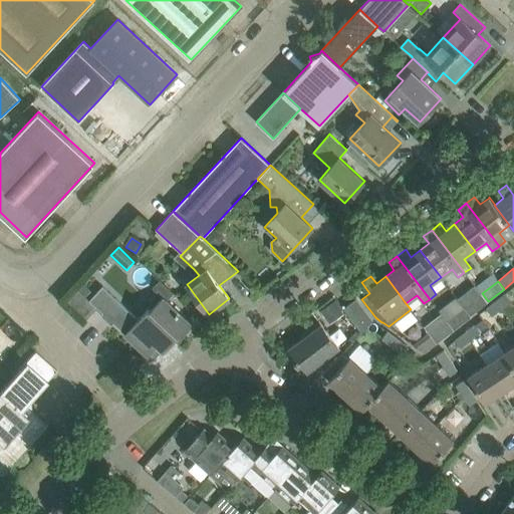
[(164,351),(177,337),(179,340),(192,325),(163,298),(151,311),(149,309),(139,320),(102,286),(89,300),(102,313),(100,315),(101,316),(103,314),(112,322),(110,324),(111,325),(113,323),(150,357),(160,347),(164,351)]
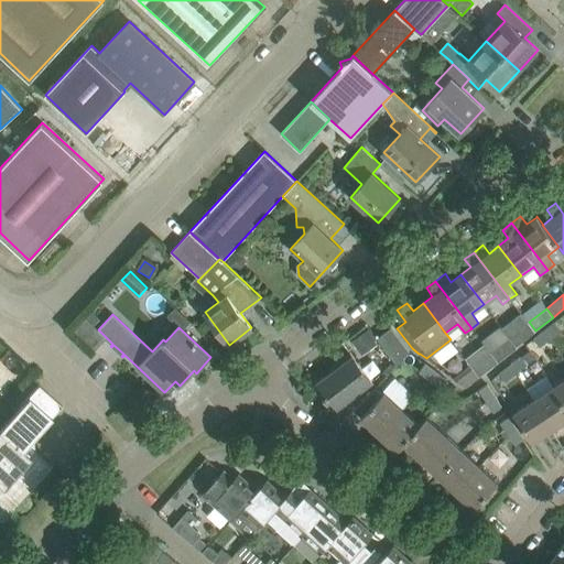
[(561,329),(555,322),(544,331),(550,338),(561,329)]
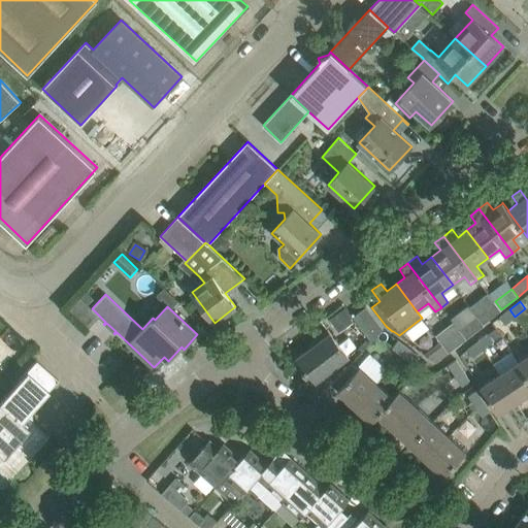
[(383,329),(366,306),(353,317),(371,341),(383,329)]
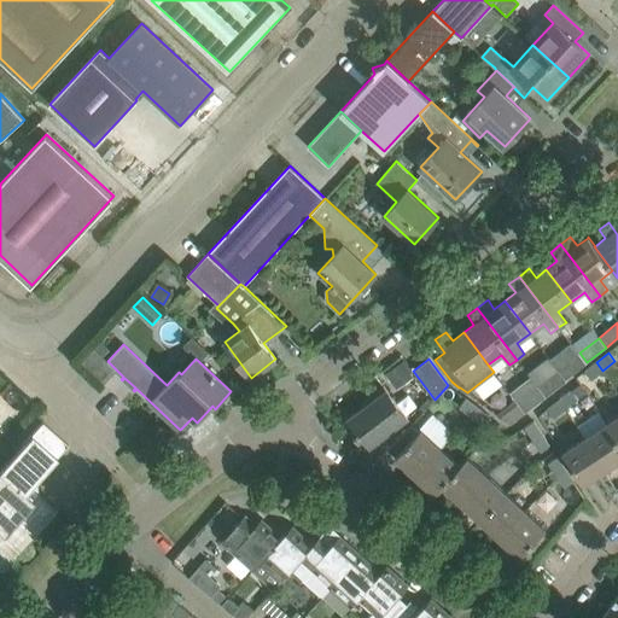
[(602,371),(596,362),(584,372),(590,379),(602,371)]
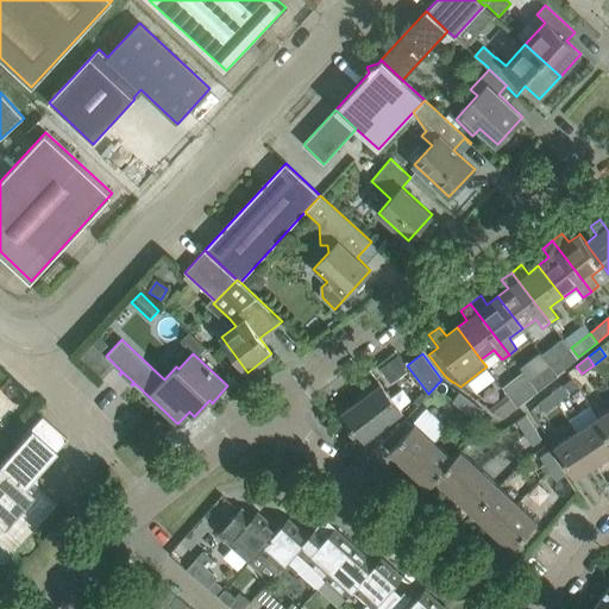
[(538,391),(558,375),(550,364),(529,380),(532,382),(538,391)]
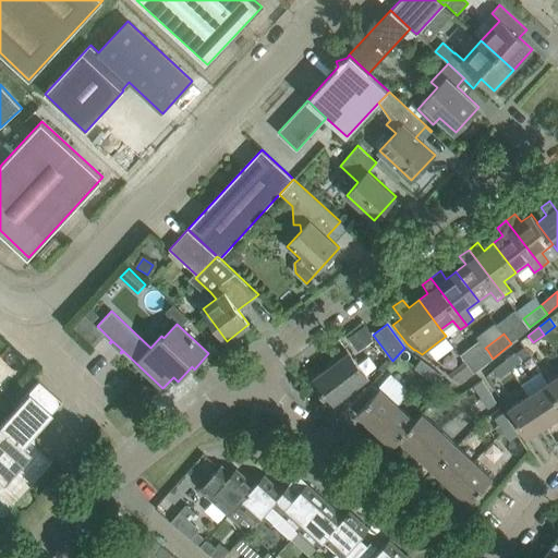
[(328,368),(312,380),(323,395),(326,392),(334,403),(368,377),(347,349),(325,365),(328,368)]
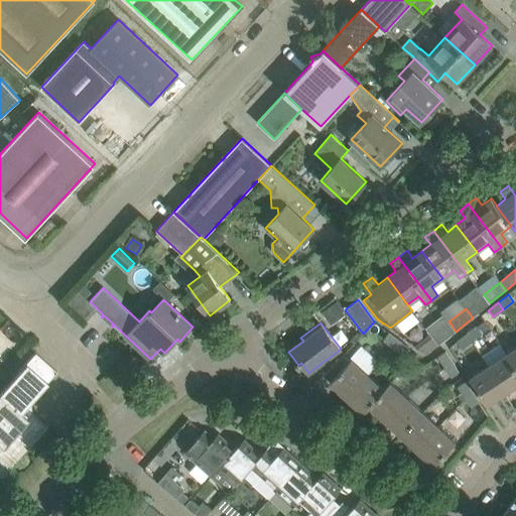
[(457,333),(456,332),(450,324),(433,338),(438,345),(457,333)]
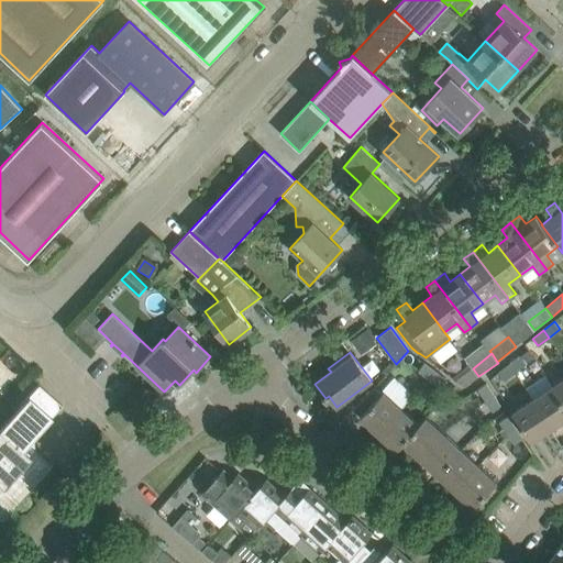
[(527,363),(521,356),(520,355),(509,365),(515,372),(527,363)]
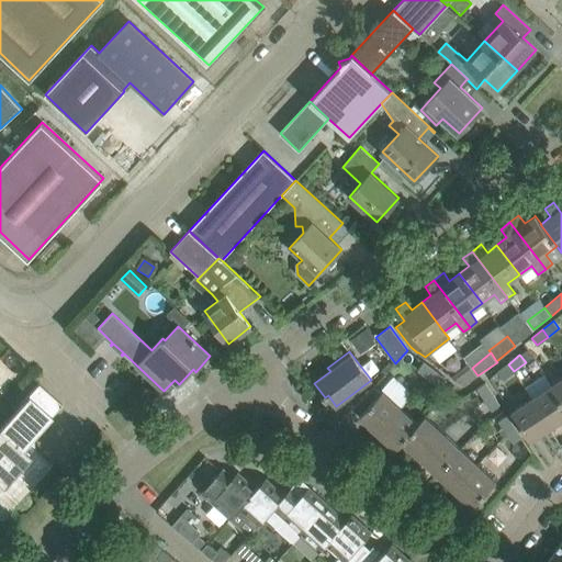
[(430,378),(435,370),(424,362),(418,370),(430,378)]
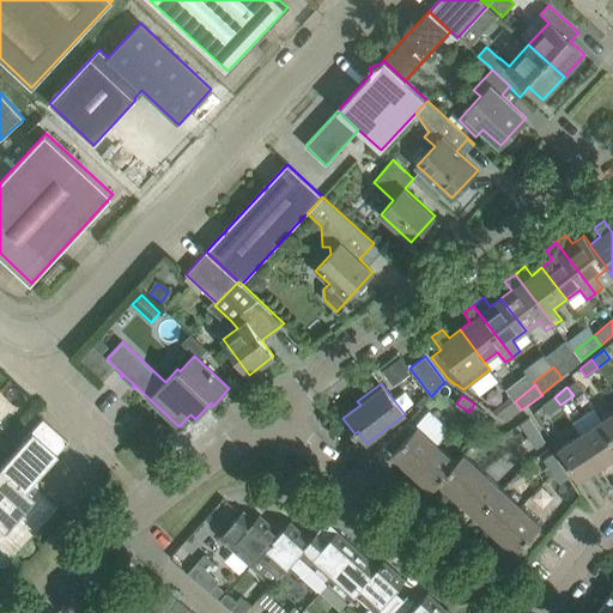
[(548,414),(560,405),(554,398),(542,407),(544,407),(548,414)]
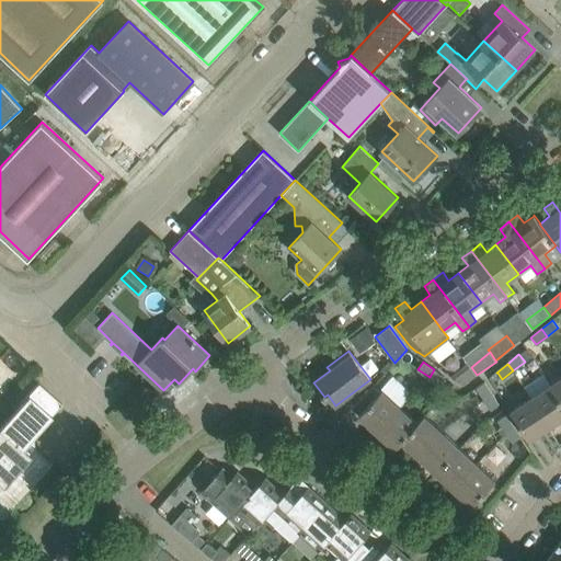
[(464,387),(477,375),(471,367),(455,380),(464,387)]
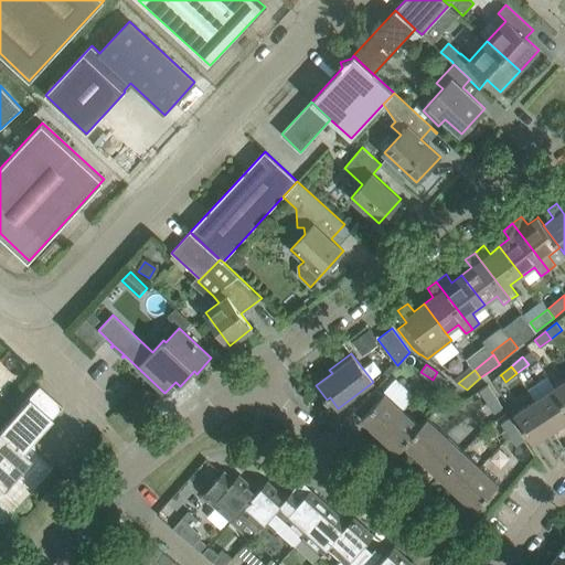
[(449,381),(437,372),(433,380),(444,387),(448,382),(449,381)]
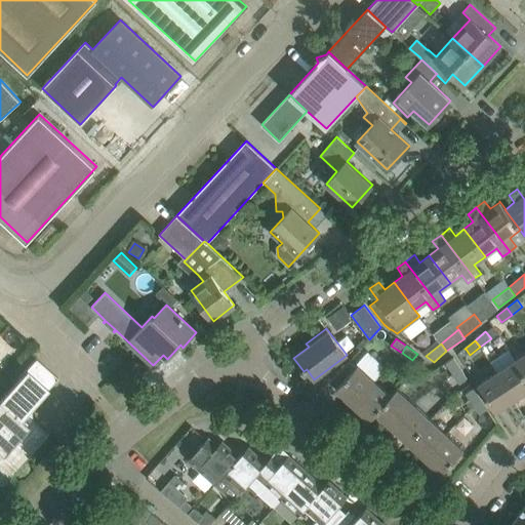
[(509,350),(489,362),(496,372),(515,399),(524,392),(524,374),(516,360),(509,350)]
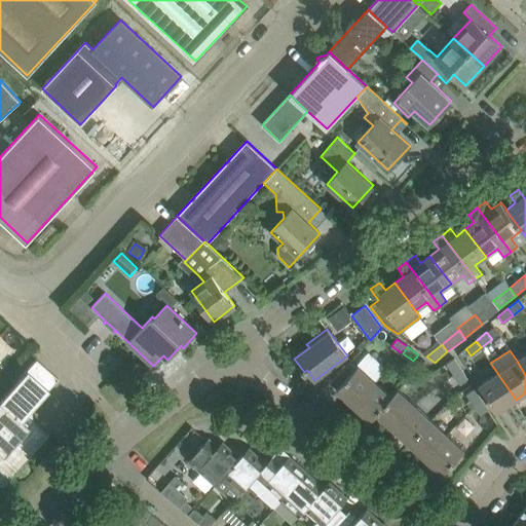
[(525,354),(517,361),(525,375),(525,354)]
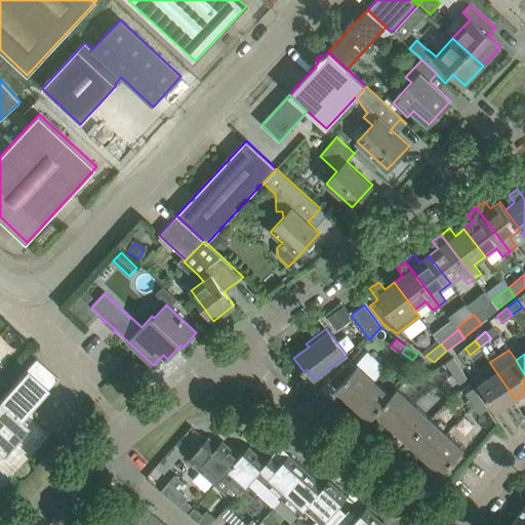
[(453,358),(447,363),(453,373),(460,369),(453,358)]
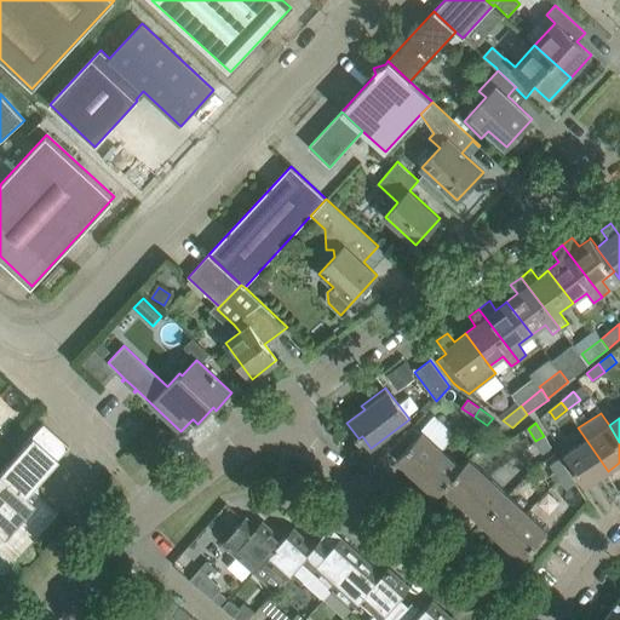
[(42,424),(0,470),(0,573),(3,574),(59,510),(58,509),(55,512),(38,497),(36,482),(68,447),(42,424)]
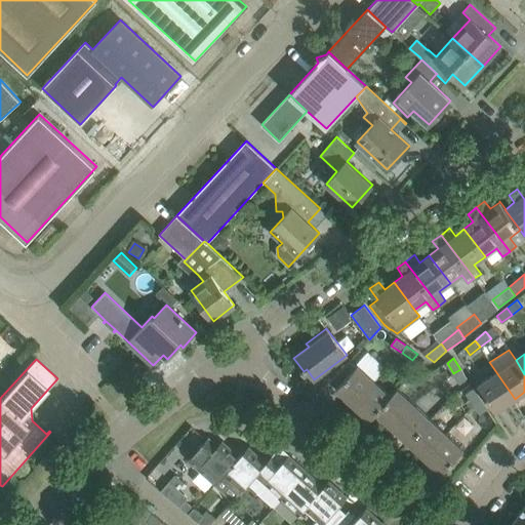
[(350,362),(332,379),(338,386),(335,389),(352,404),(374,380),(358,365),(356,367),(350,362)]
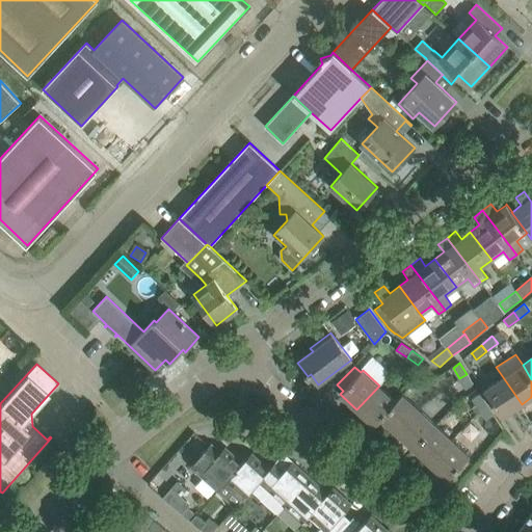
[(474,386),(467,374),(459,378),(467,390),(474,386)]
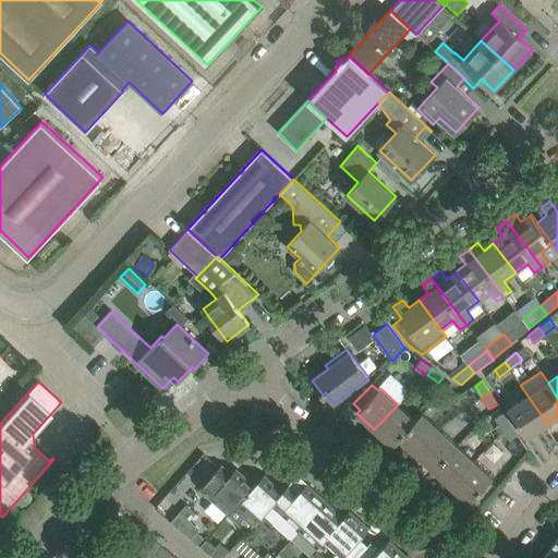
[(547,424),(528,396),(508,410),(526,438),(547,424)]
